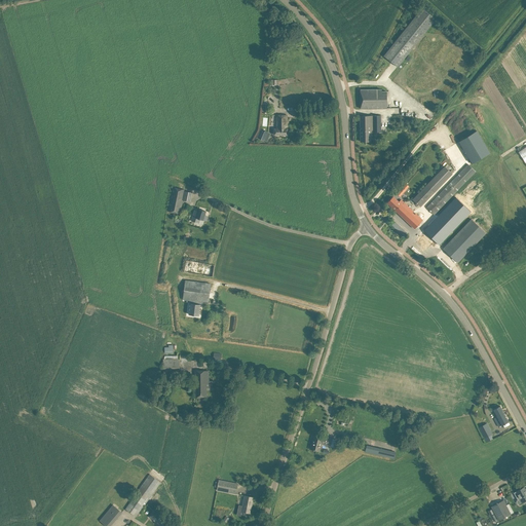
[(383,55),(398,67),(436,20),(422,7),(383,55)]
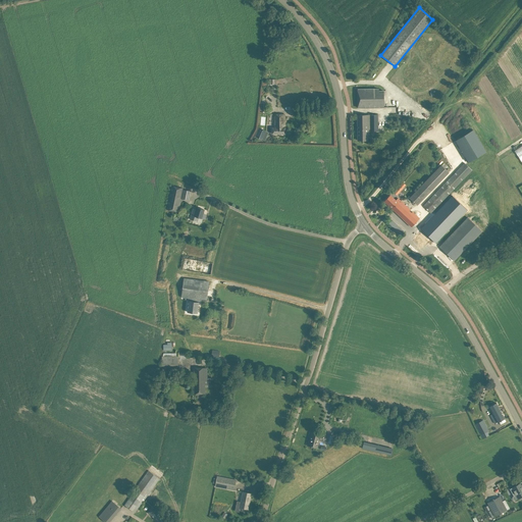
[(357,89),(358,108),(384,107),(384,91),(379,91),(378,89),(357,89)]
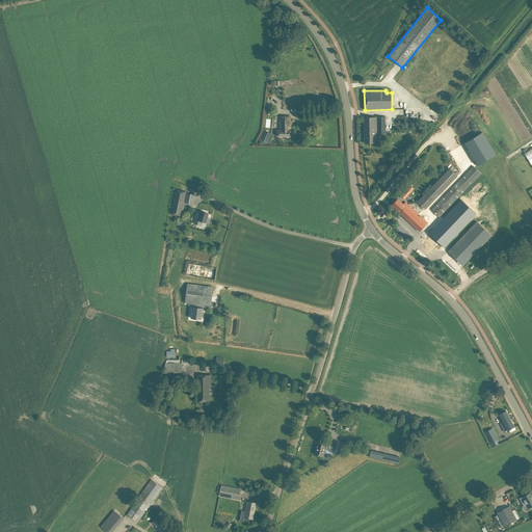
[(280,116),(280,130),(277,131),(277,137),(291,136),(290,116),(280,116)]
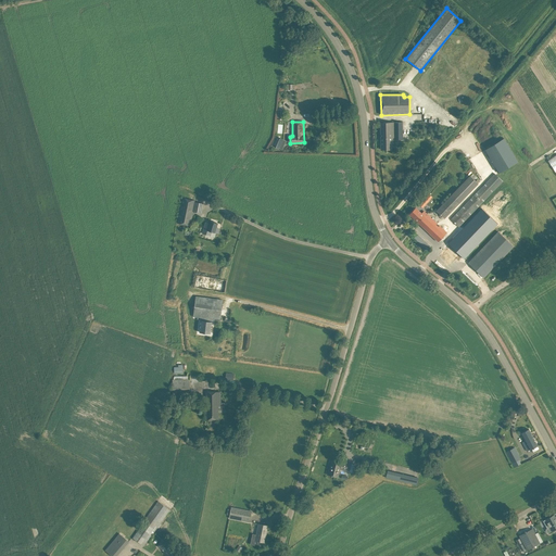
[(381,123),(381,150),(391,150),(391,141),(393,141),(393,140),(403,139),(403,122),(381,123)]
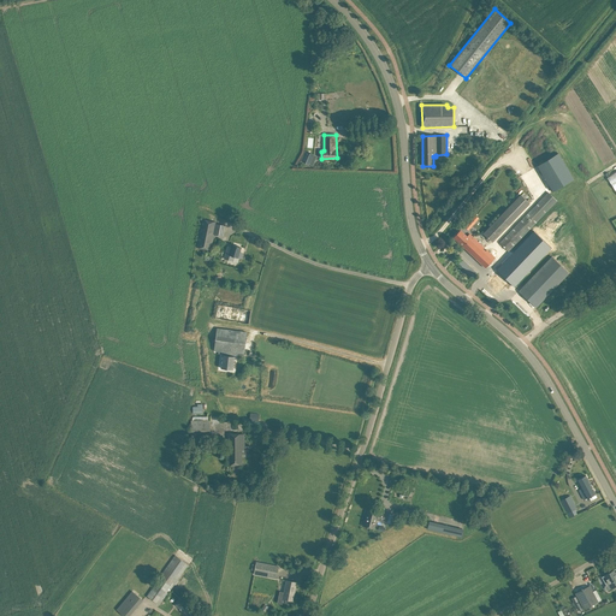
[(302,161),(309,165),(314,154),(307,150),(302,161)]
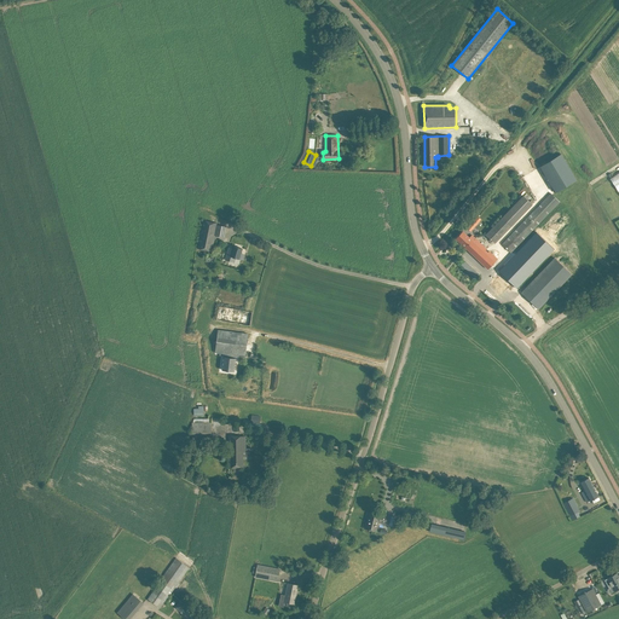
[(561,155),(539,167),(555,194),(576,180),(561,155)]
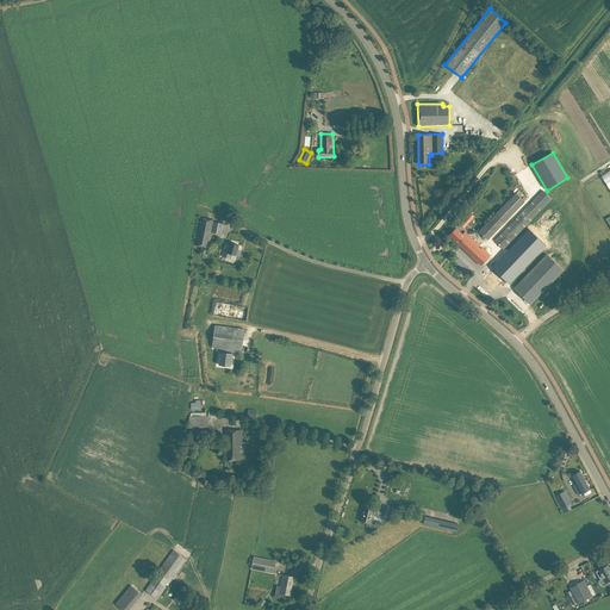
[(495,241),(503,249),(528,223),(552,198),(543,190),(495,241)]
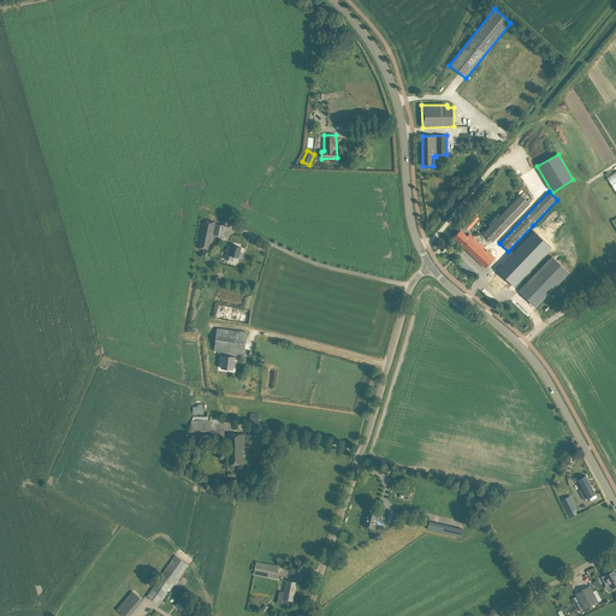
[(483,234),(492,242),(529,203),(520,194),(483,234)]
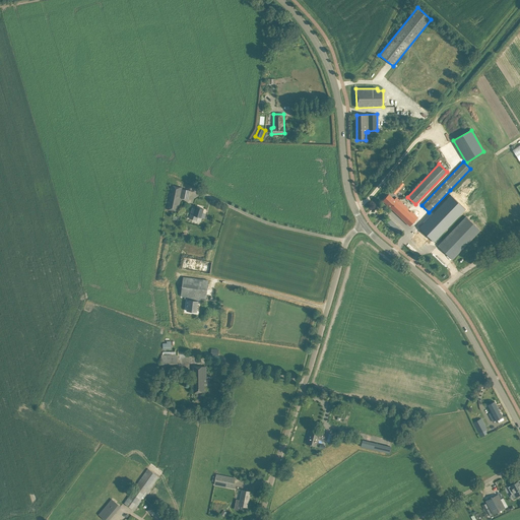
[(391,191),(395,194),(404,184),(400,181),(391,191)]
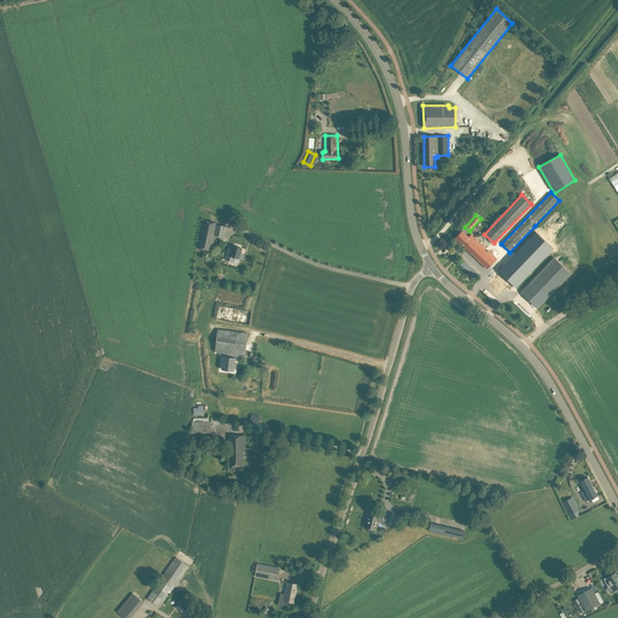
[(227,232),(228,227),(203,221),(197,248),(211,251),(216,229),(227,232)]
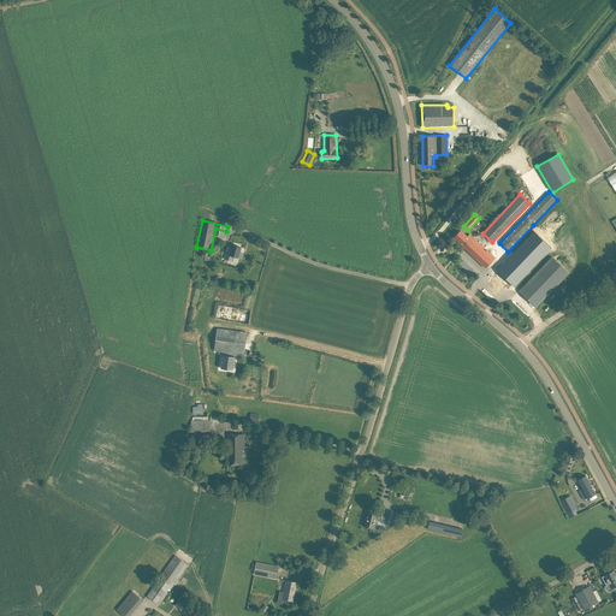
[(454,237),(485,268),(495,258),(469,234),(467,236),(461,230),(454,237)]
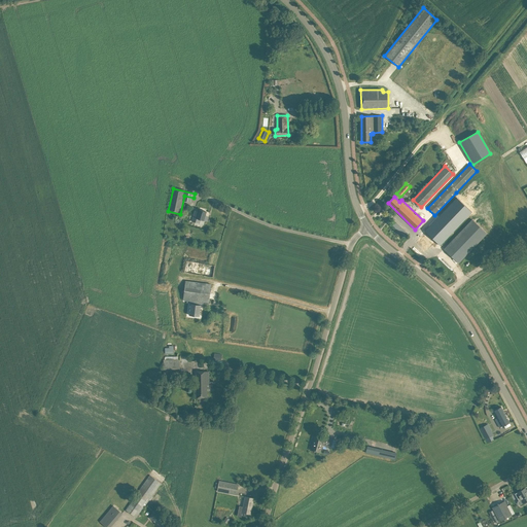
[(471,212),(467,208),(456,198),(425,231),(440,245),(471,212)]
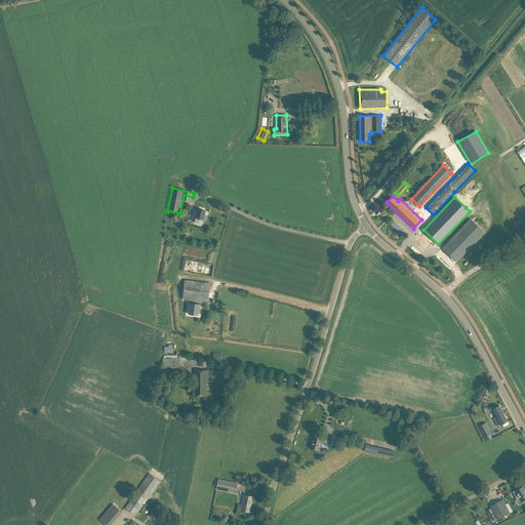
[(194,210),(191,220),(198,223),(199,218),(200,218),(206,220),(207,215),(204,215),(205,211),(199,209),(198,211),(194,210)]
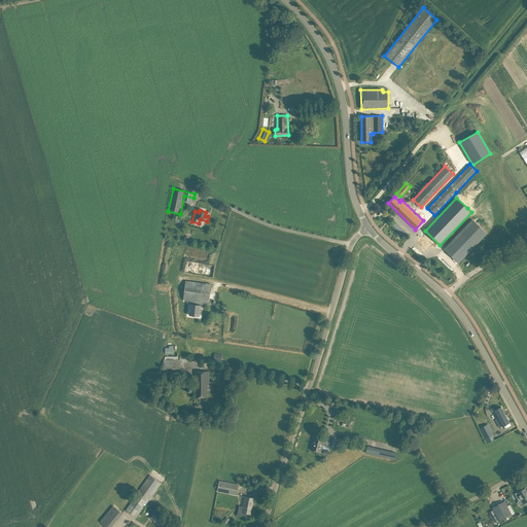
[(408,234),(394,219),(391,222),(405,237),(408,234)]
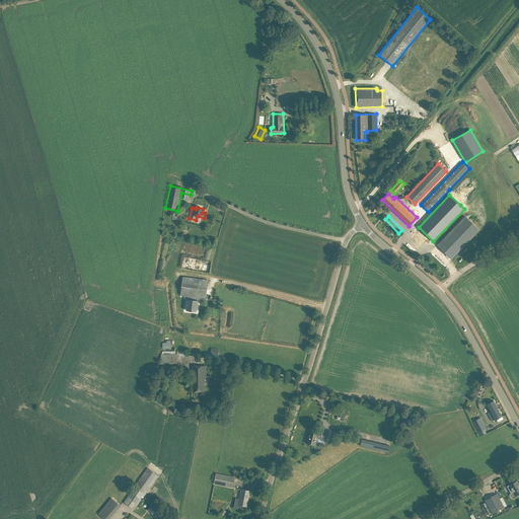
[(479,230),(465,216),(437,245),(451,260),(479,230)]
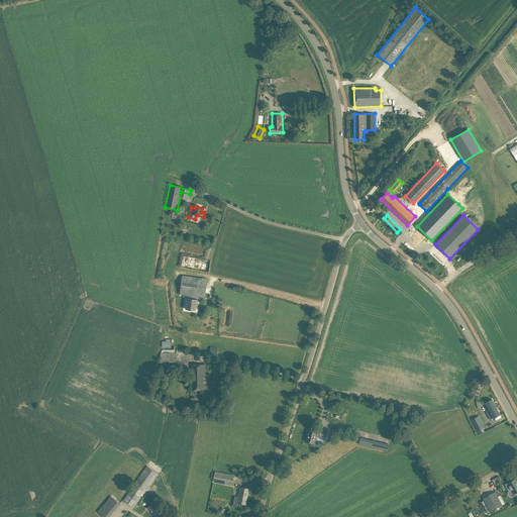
[(183,255),(181,268),(209,272),(211,261),(183,255)]
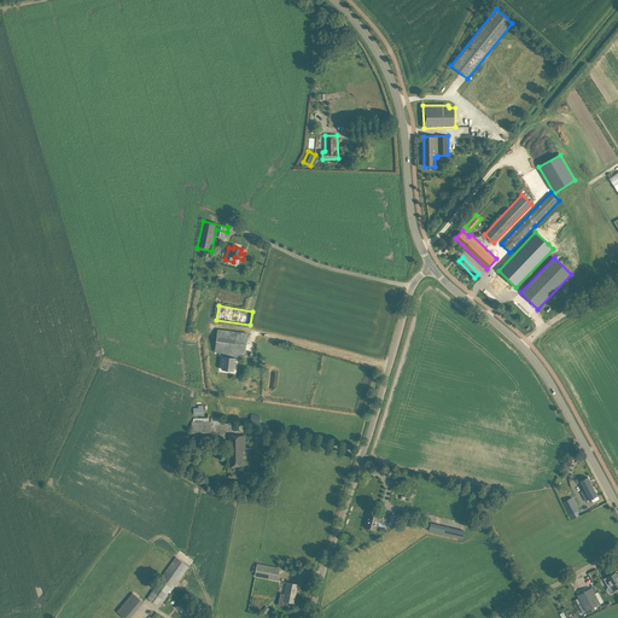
[(215,351),(228,353),(233,354),(245,355),(248,333),(217,330),(215,351)]
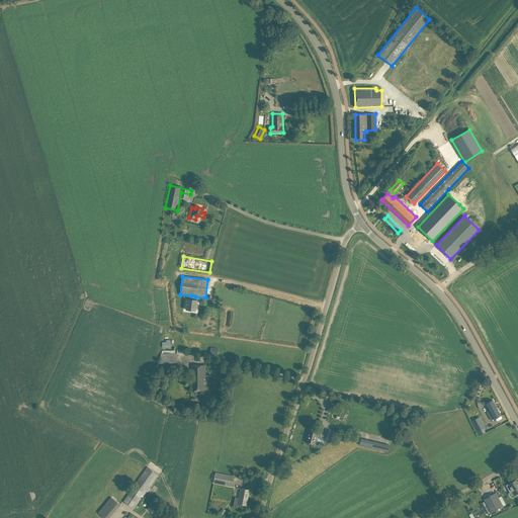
[(186,310),(196,311),(197,299),(195,299),(195,296),(191,295),(190,298),(187,298),(186,310)]
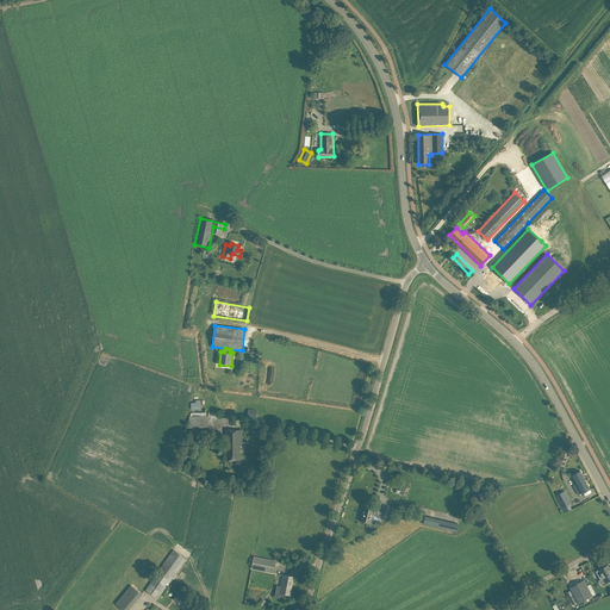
[(209,416),(206,416),(206,412),(191,412),(191,417),(190,417),(190,435),(209,435),(209,416)]
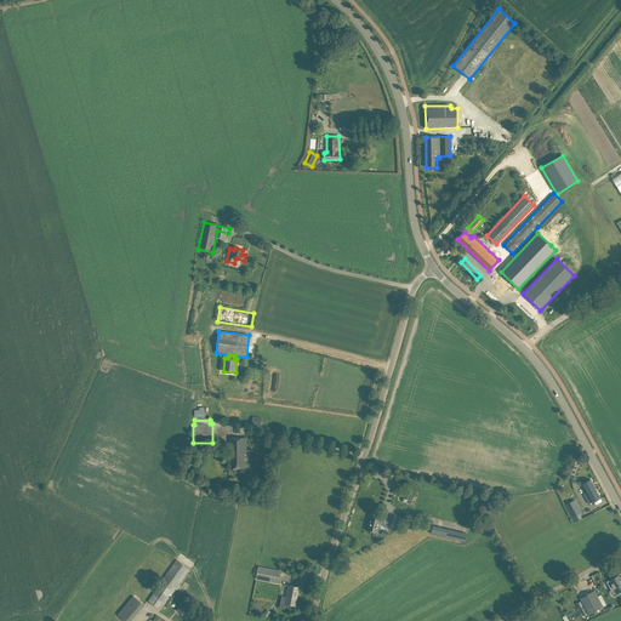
[(246,457),(246,438),(232,438),(232,469),(244,469),(244,457),(246,457)]
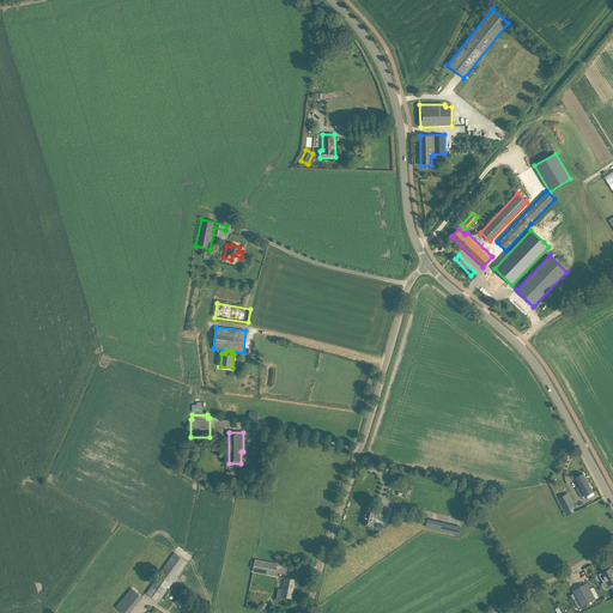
[(575,478),(584,496),(593,491),(583,473),(575,478)]
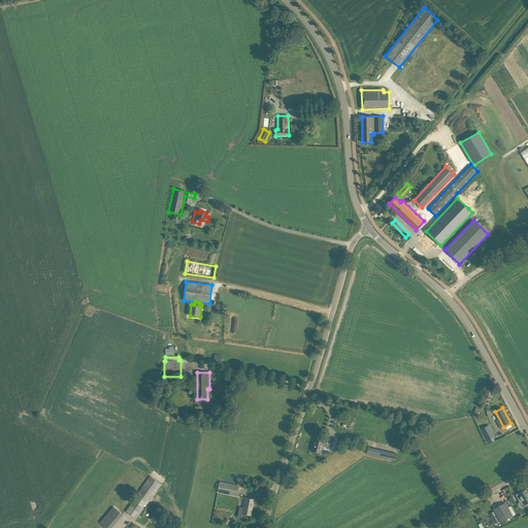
[(332,447),(333,440),(321,437),(321,438),(315,437),(314,444),(312,444),(310,451),(321,453),(323,444),(332,447)]
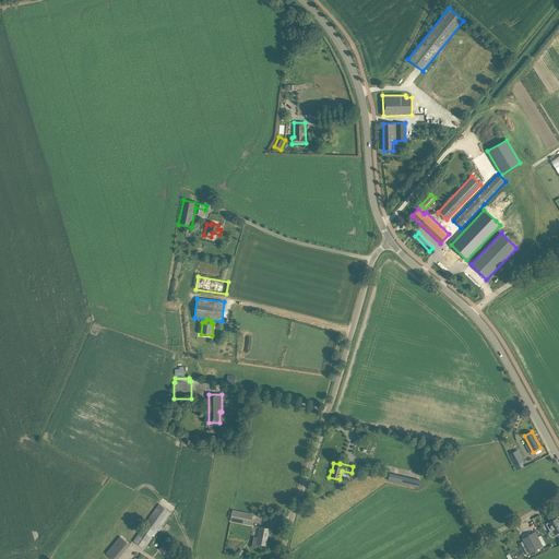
[(399,482),(408,484),(409,477),(401,475),(399,482)]
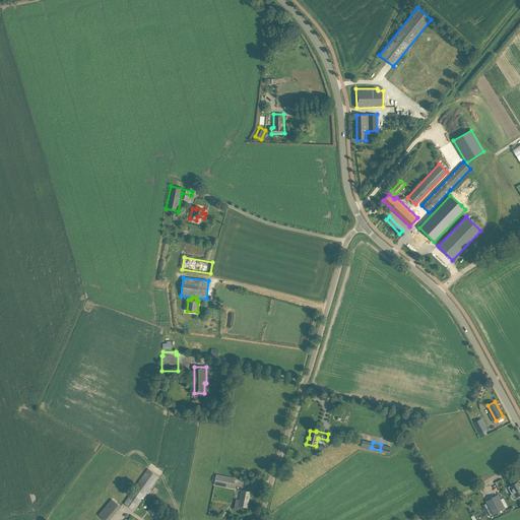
[(124,503),(134,511),(147,493),(148,494),(151,490),(150,490),(159,477),(148,469),(124,503)]
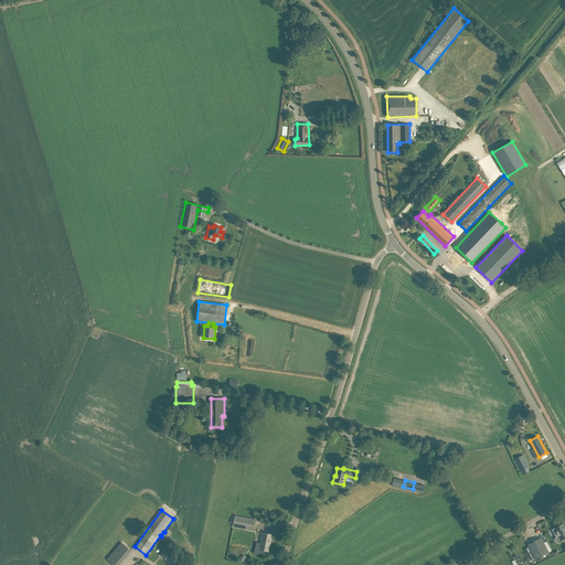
[(233,526),(253,531),(255,520),(235,515),(233,526)]
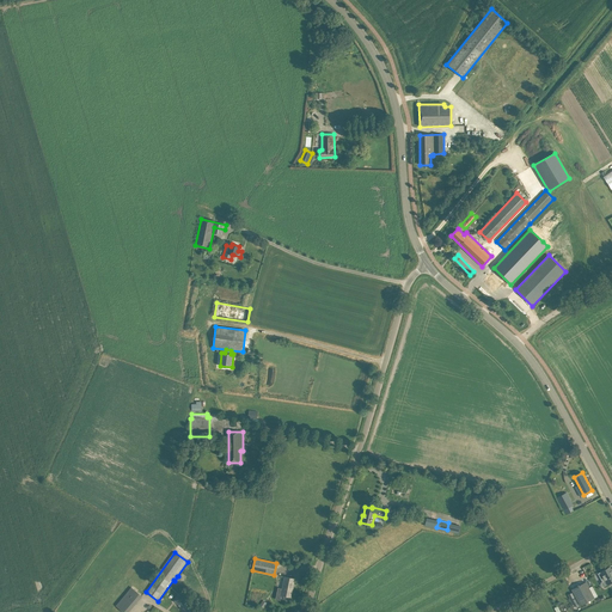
[(600,571),(598,574),(603,582),(605,580),(607,585),(610,583),(610,585),(611,582),(611,574),(611,571),(610,567),(600,571)]
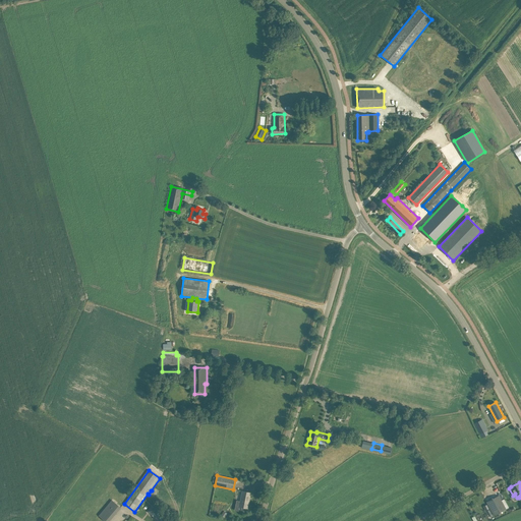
[(236,501),(235,506),(239,506),(239,507),(247,508),(248,501),(249,501),(250,493),(245,491),(242,490),(240,502),(236,501)]
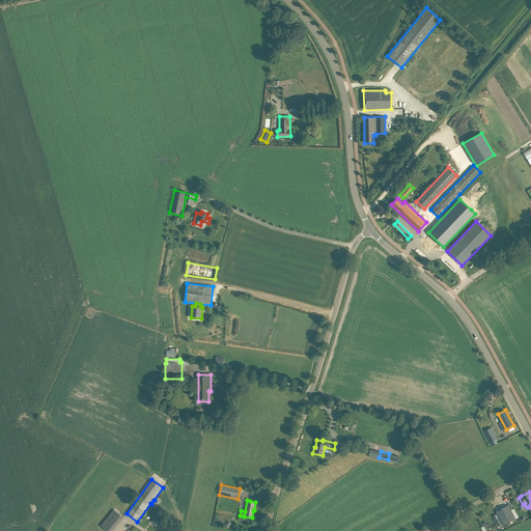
[(508,505),(496,511),(503,525),(508,523),(513,520),(519,518),(518,515),(516,513),(513,508),(510,510),(510,509),(510,508),(509,506),(508,505)]
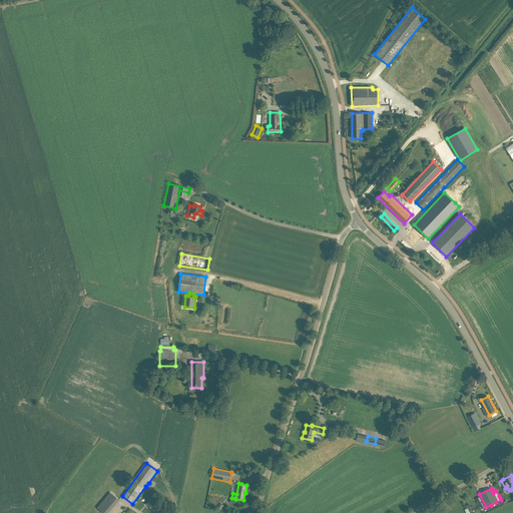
[(107,495),(116,503),(118,499),(109,492),(107,495)]
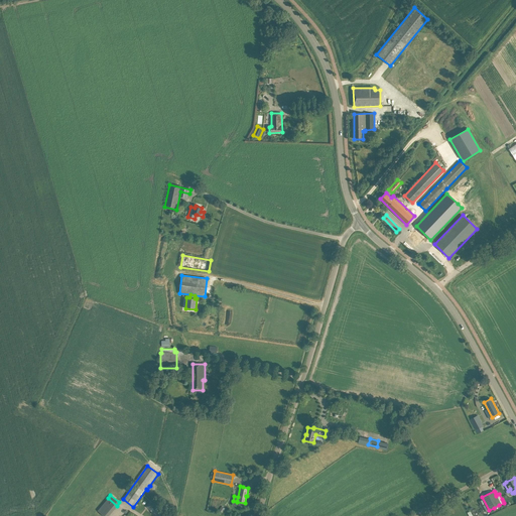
[(146,506),(157,515),(163,515),(165,514),(150,501),(146,506)]
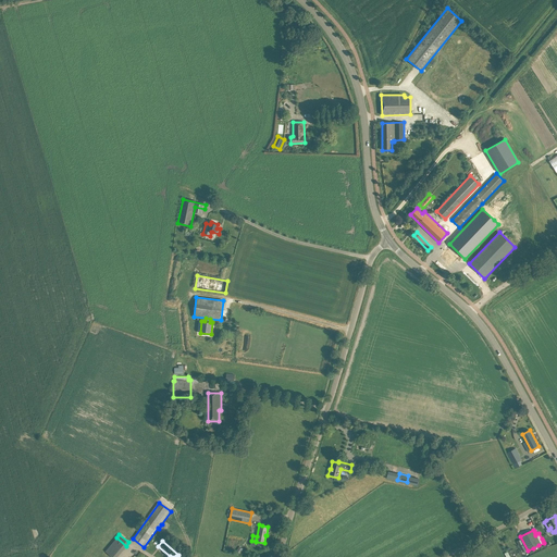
[(112,556),(116,556),(118,555),(109,547),(106,551),(112,556)]
